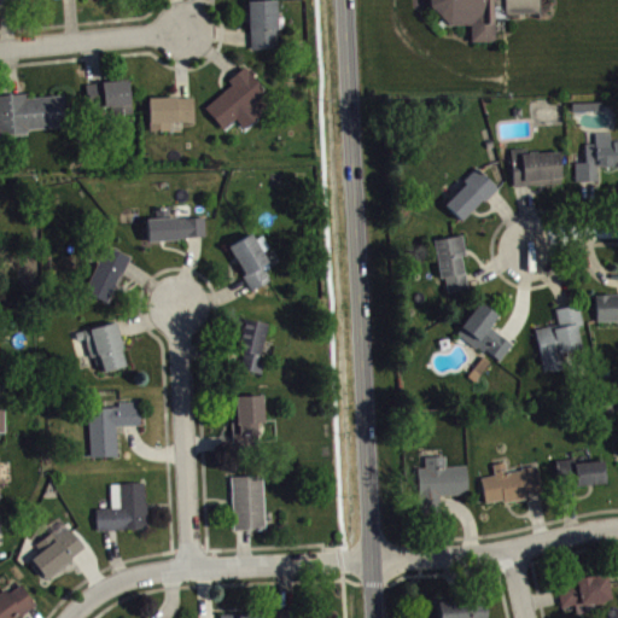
[(246,0),(248,30),(249,30),(250,47),(277,47),(274,0),(246,0)]
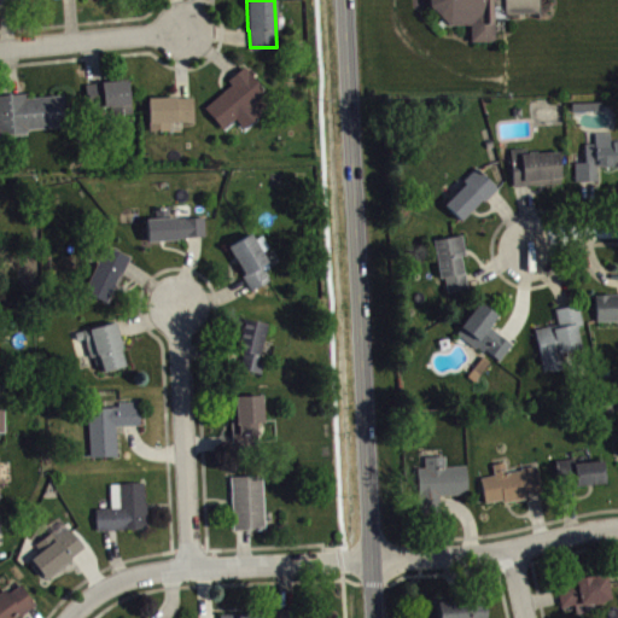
[(537,0),(537,17),(495,18),(494,41),(470,41),(470,24),(448,24),(429,5),(429,0),(537,0)]
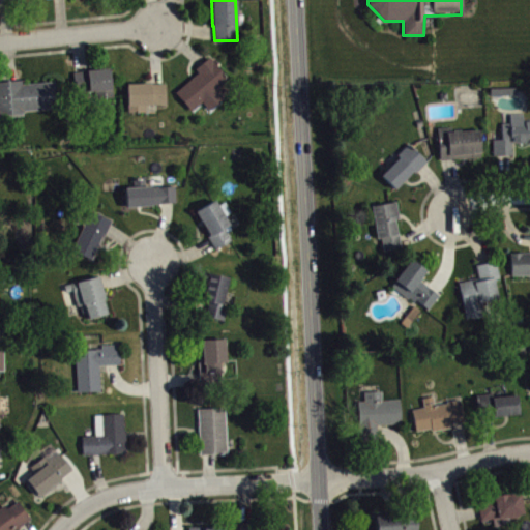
[(209,56),(195,67),(198,71),(175,91),(189,110),(202,101),(207,109),(223,97),(215,89),(228,79),(209,56)]
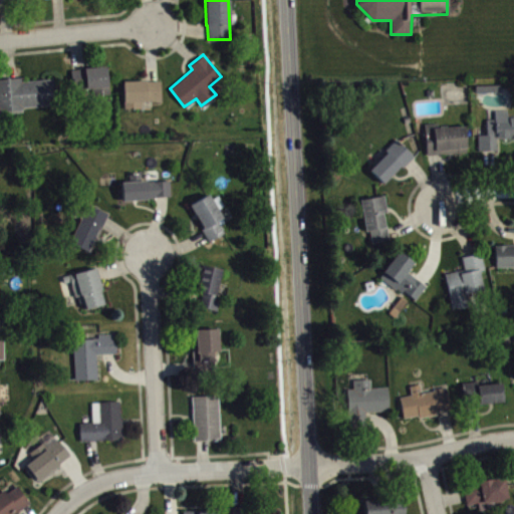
[(105,64),(109,92),(93,94),(92,88),(73,90),(70,68),(105,64)]
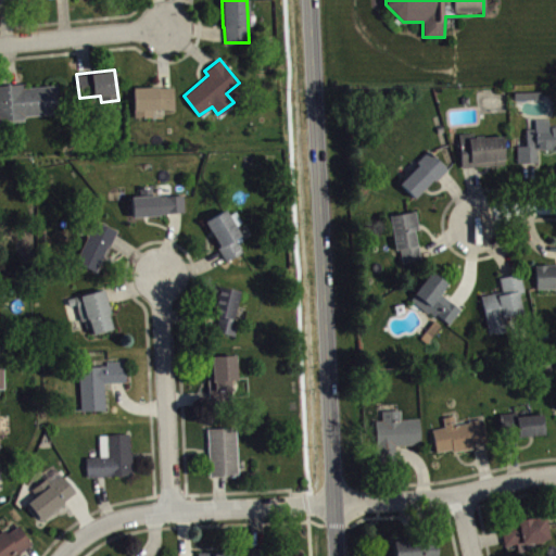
[(0,85),(5,85),(8,81),(10,84),(24,83),(24,87),(58,84),(60,112),(25,115),(24,117),(24,119),(0,122),(0,85)]
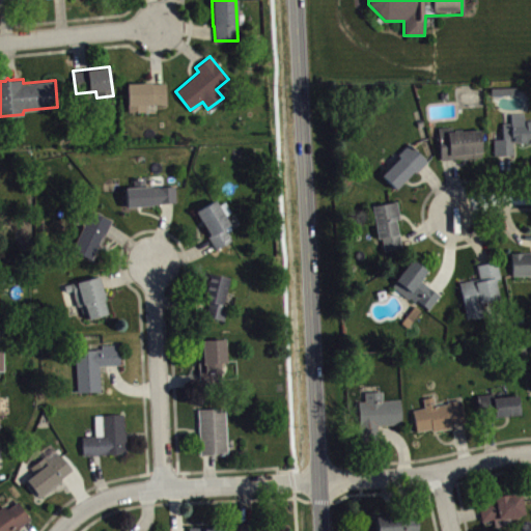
[(127,82),(127,105),(128,105),(128,111),(144,111),(144,105),(150,105),(150,103),(164,103),(164,83),(150,83),(150,82),(127,82)]
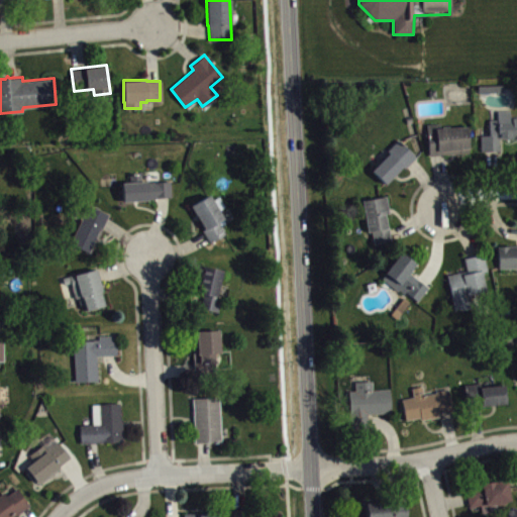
[(516,123),(513,123),(513,117),(500,117),(500,126),(492,126),(492,141),(484,142),(484,158),(502,158),(502,145),(516,144),(516,123)]
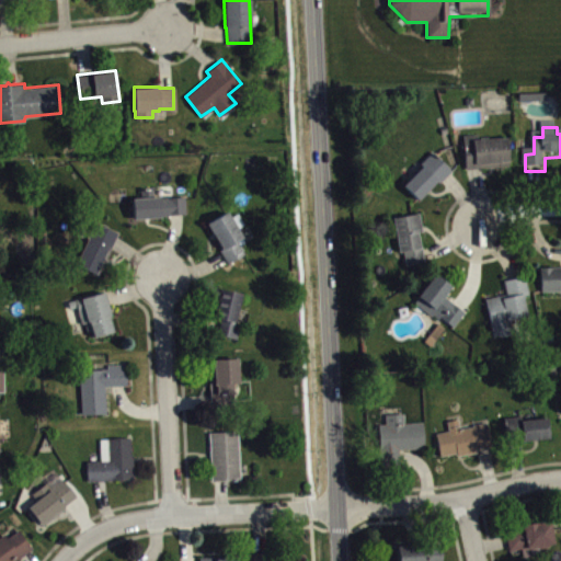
[(512,173),(511,144),(481,145),(481,141),(467,141),(468,174),(512,173)]
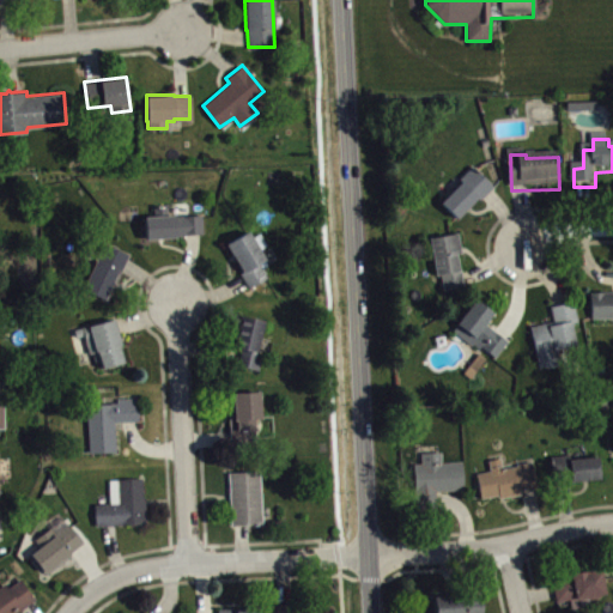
[(460,226),(496,193),(478,175),(443,208),(460,226)]
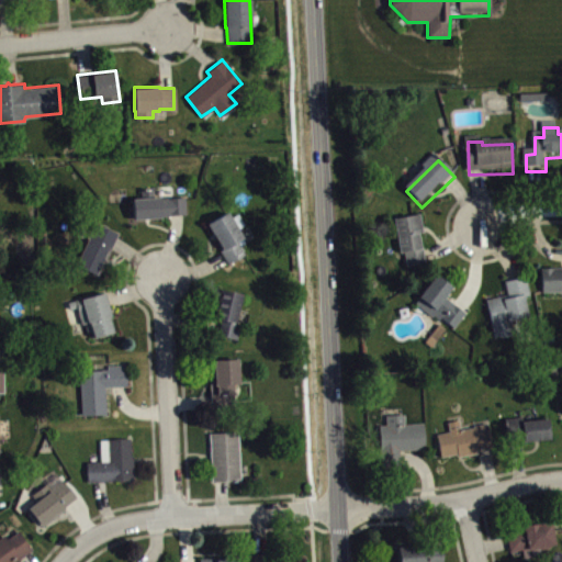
[(132,198),(133,218),(160,217),(160,216),(170,216),(170,215),(184,214),(183,197),(168,198),(167,197),(159,198),(159,197),(132,198)]
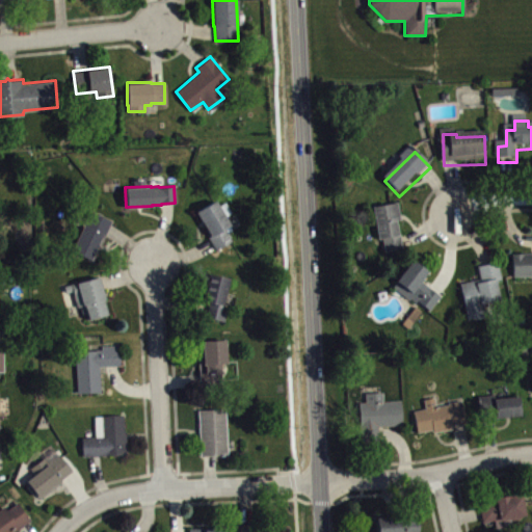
[(195,211),(210,235),(207,236),(215,249),(231,240),(227,232),(232,230),(224,216),(231,212),(224,202),(218,206),(215,200),(195,211)]
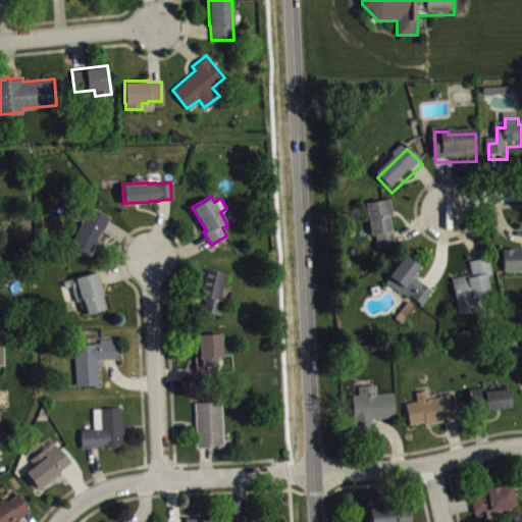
[(397,251),(393,222),(395,222),(393,205),(369,208),(373,241),(378,241),(380,253),(397,251)]
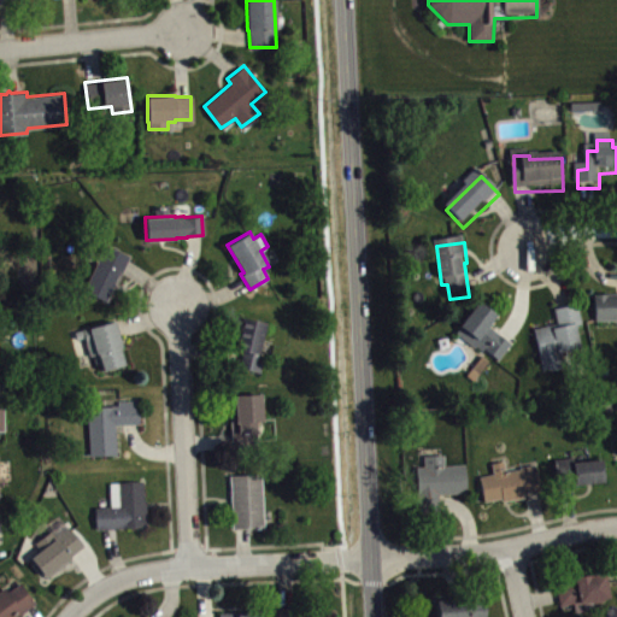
[(107,304),(129,257),(100,245),(81,291),(107,304)]
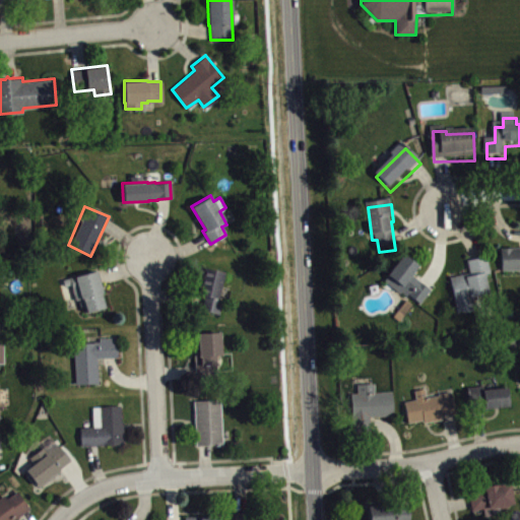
[(519,275),(519,253),(504,254),(505,276),(519,275)]
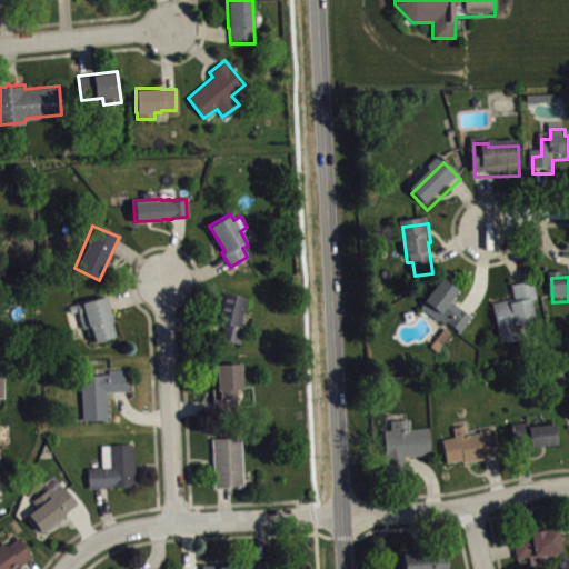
[(452,308),(461,297),(443,285),(423,313),(462,340),(475,322),(452,308)]
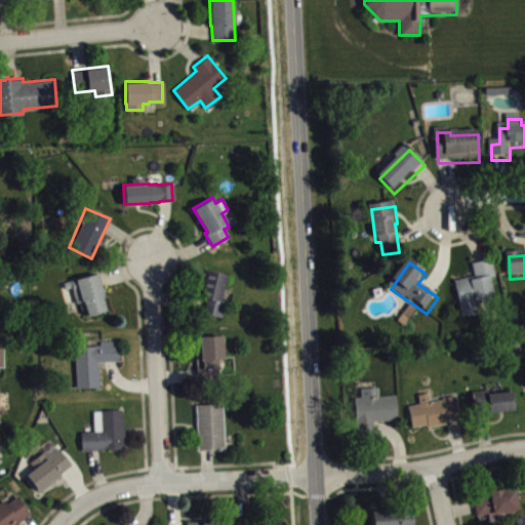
[(456,285),(463,322),(487,318),(486,310),(496,308),(492,283),(497,282),(494,265),(474,268),(477,281),(456,285)]
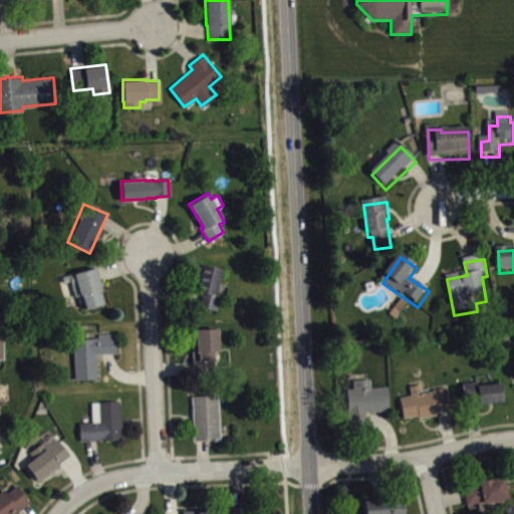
[(202,263),(221,267),(215,294),(219,295),(216,310),(198,305),(201,293),(194,291),(202,263)]
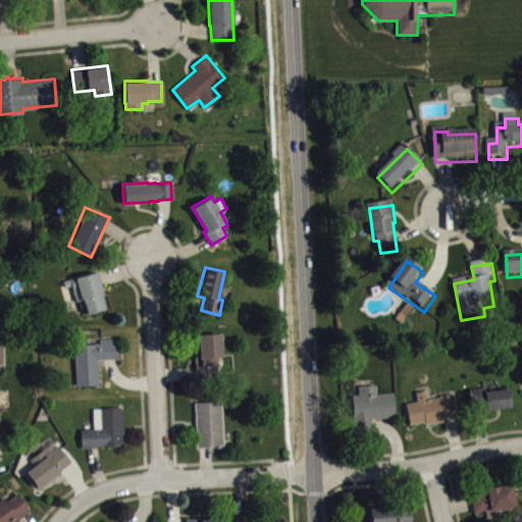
[(62,280),(97,271),(106,307),(86,313),(85,308),(81,307),(77,300),(74,301),(70,284),(64,286),(62,280)]
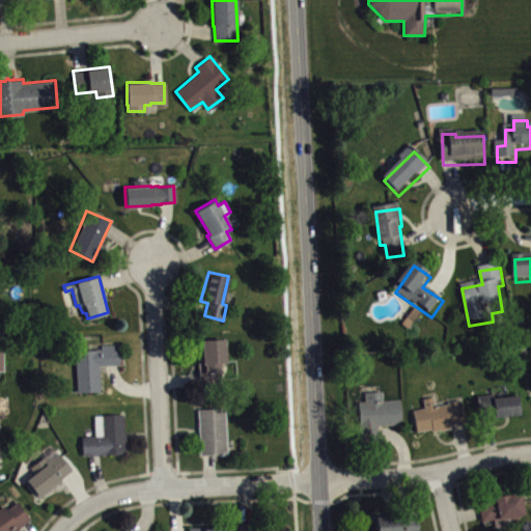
[(223,338),(224,363),(219,363),(219,372),(225,372),(225,382),(199,384),(197,339),(223,338)]
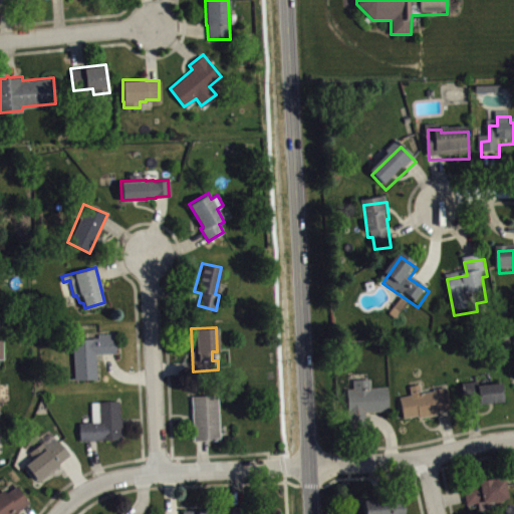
[(73,378),(96,377),(94,352),(115,352),(114,333),(97,333),(97,337),(71,338),(73,378)]
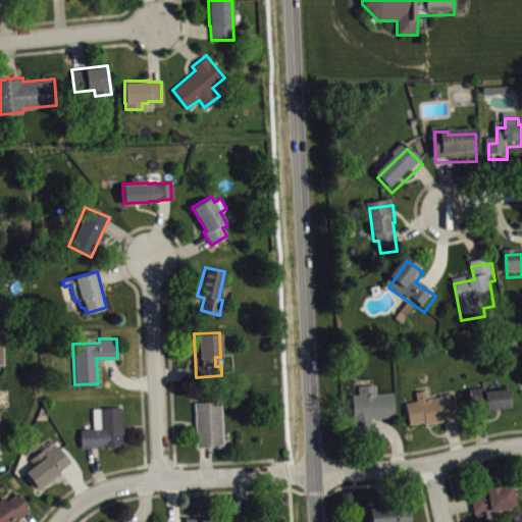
[(397,400),(379,400),(378,390),(361,392),(361,401),(355,401),(356,440),(375,439),(374,424),(398,423),(397,400)]
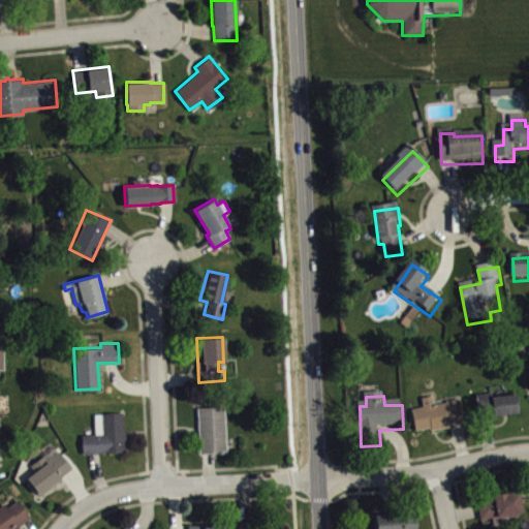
[(519,398),(479,403),(481,425),(522,419),(519,398)]
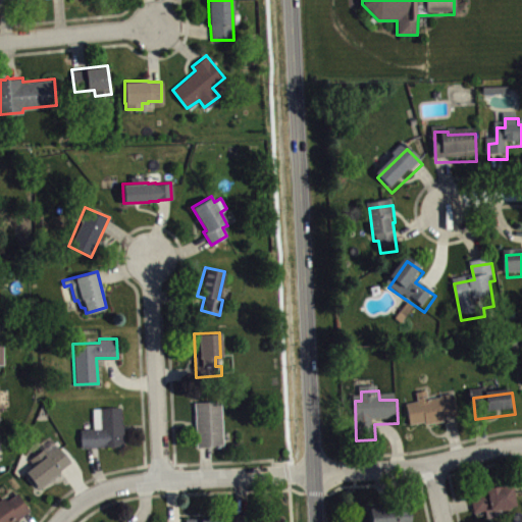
[(412,430),(460,424),(456,401),(430,404),(429,397),(418,399),(420,408),(409,409),(412,430)]
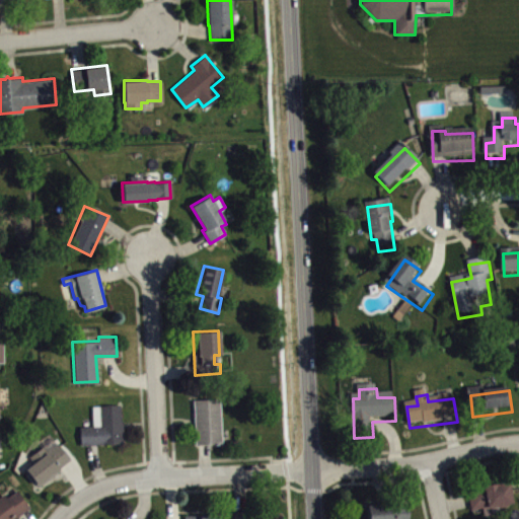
[(193,399),(195,444),(221,442),(218,398),(193,399)]
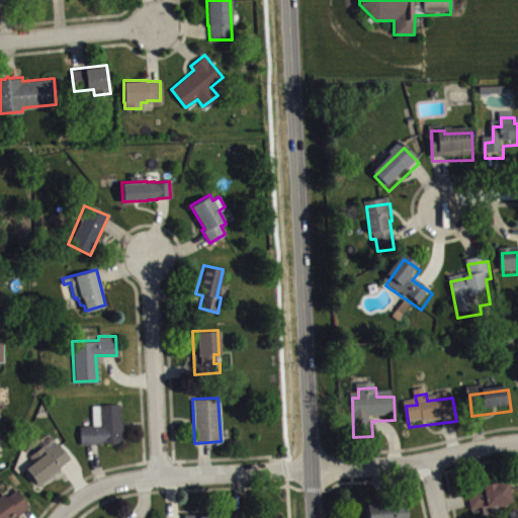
[(79,425),(80,443),(122,442),(119,404),(91,405),(92,425),(79,425)]
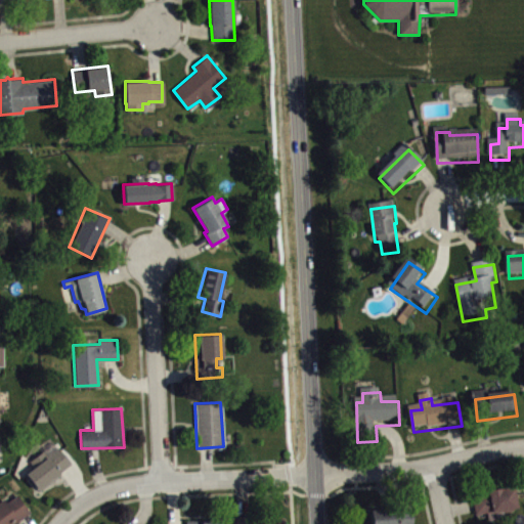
[(25,473),(39,490),(60,474),(58,472),(71,464),(53,441),(41,451),(46,456),(25,473)]
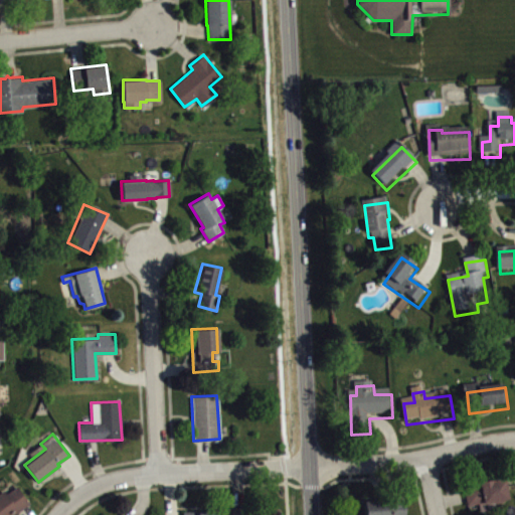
[(0,514),(11,514),(28,503),(11,480),(6,485),(11,490),(6,493),(3,489),(0,491),(0,514)]
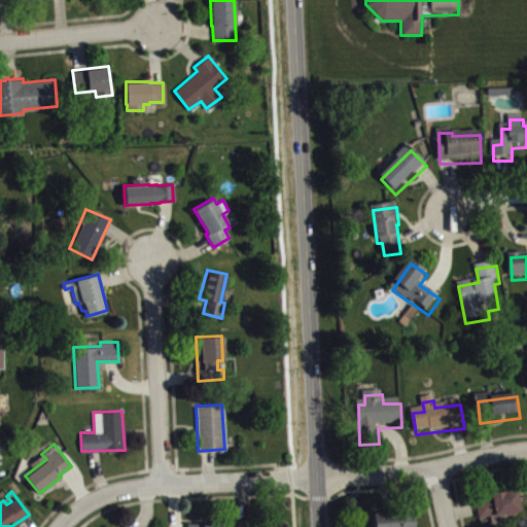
[(493,498),(494,503),(479,504),(481,523),(493,522),(493,526),(503,526),(503,521),(524,518),(521,495),(493,498)]
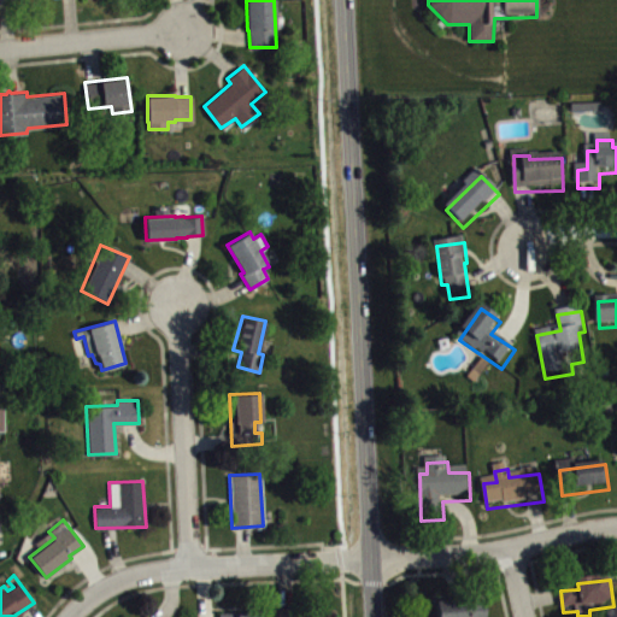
[(276,607),(276,616),(312,616),(312,606),(276,607)]
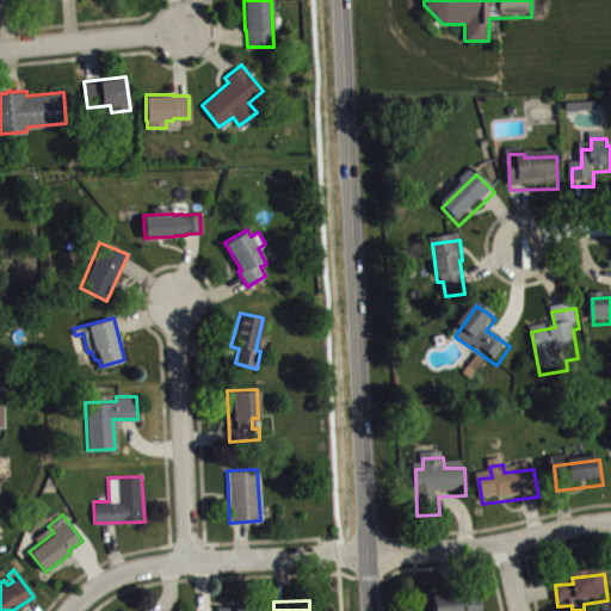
[(483,610),(485,600),(436,602),(436,610),(483,610)]
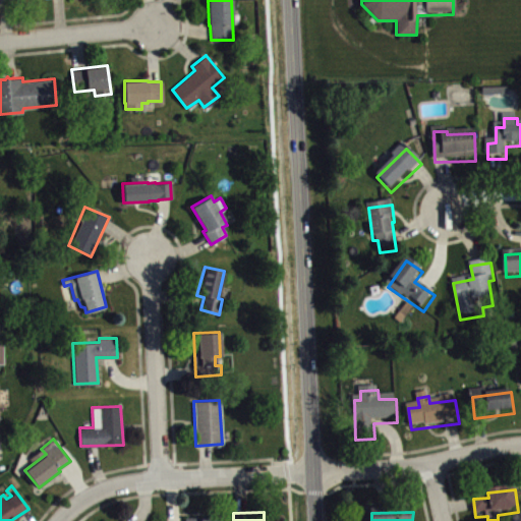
All buildings are outlined.
